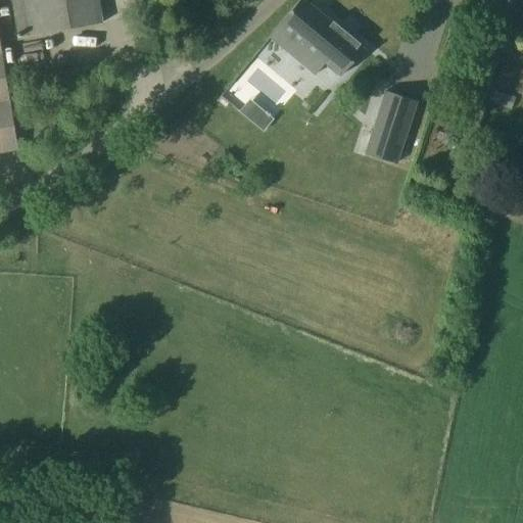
[(10,0),(17,36),(102,21),(98,0),(10,0)]
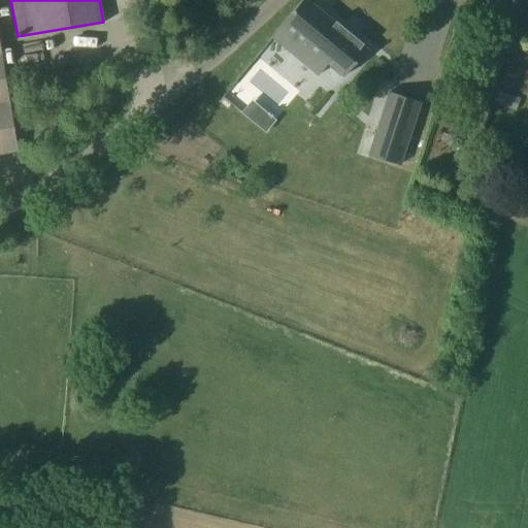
[(368,47),(309,0),(301,0),(272,36),(319,74),(329,62),(345,75),(368,47)]
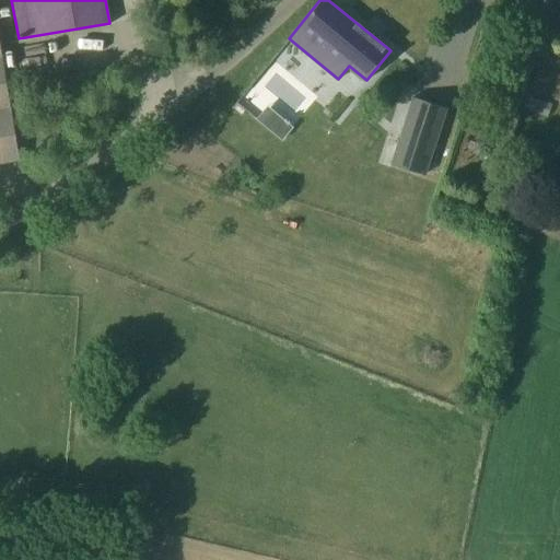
[(0,161),(19,159),(0,46),(0,161)]
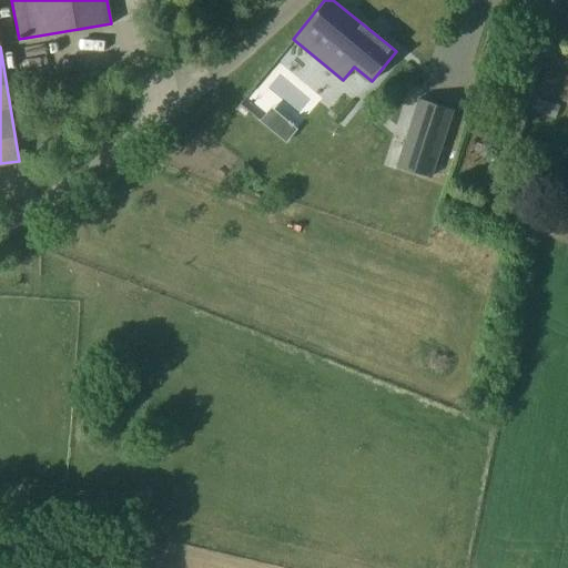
[(325,92),(285,54),(244,99),(290,142),(303,128),(297,121),(325,92)]
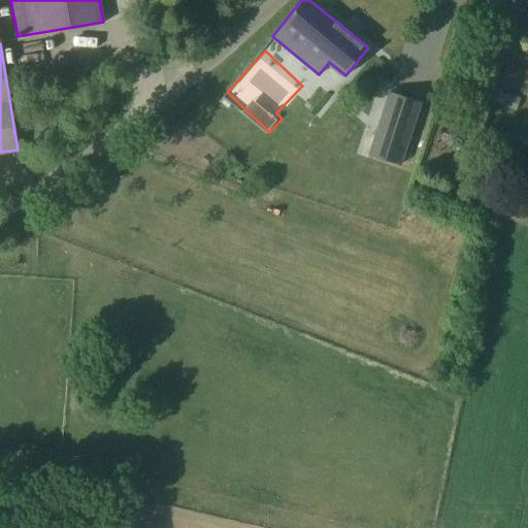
[(501,83),(527,92),(527,70),(508,63),(501,83)]
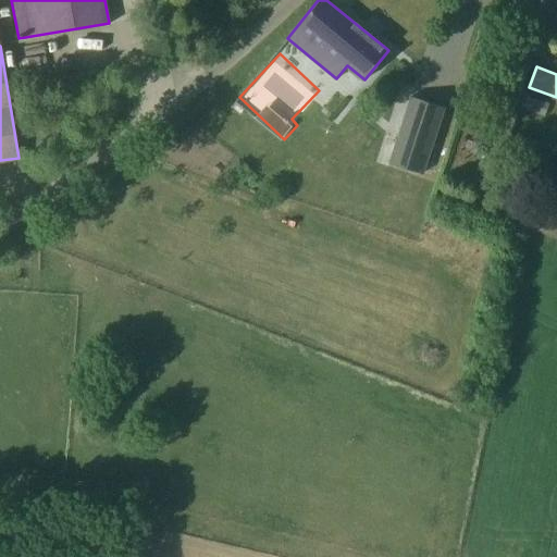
[(423,173),(445,107),(410,96),(388,162),(423,173)]
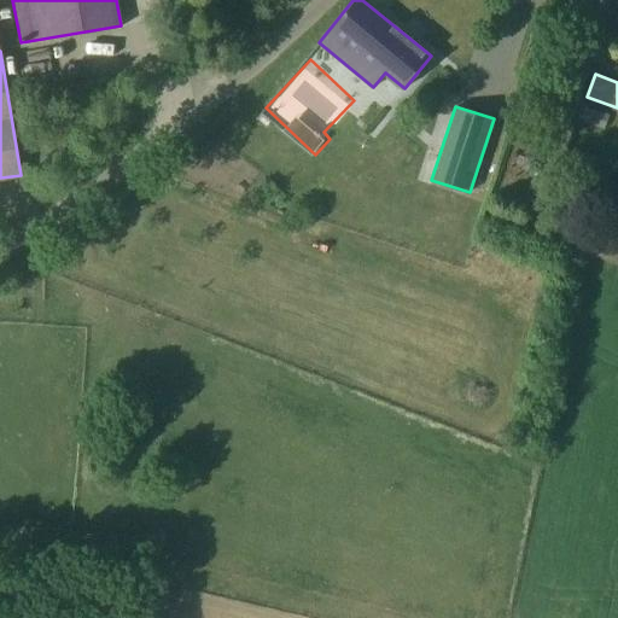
All buildings are outlined.
